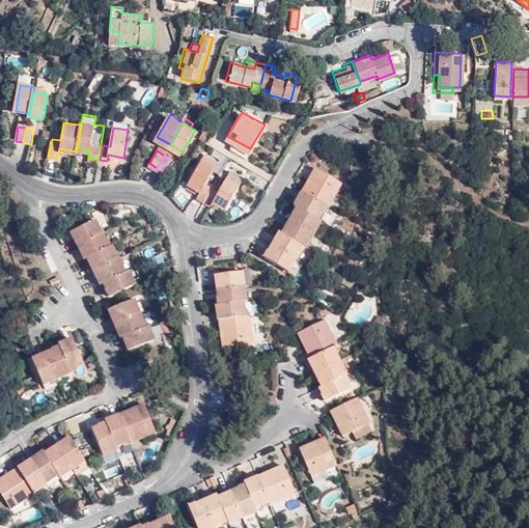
[(196,197),(204,201),(213,187),(204,183),(214,167),(200,159),(187,184),(199,192),(196,197)]
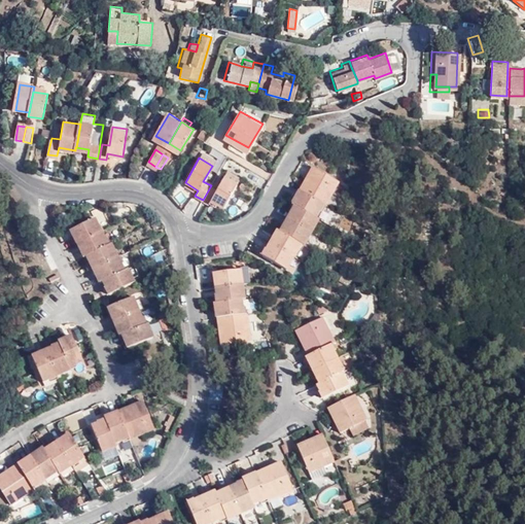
[(298,188),(322,203),(336,178),(312,165),(298,188)]
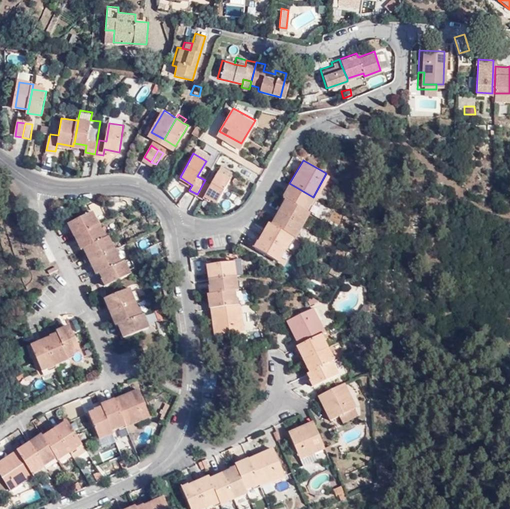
[(205,180),(197,194),(202,197),(204,194),(210,198),(216,201),(229,177),(218,171),(210,184),(205,180)]
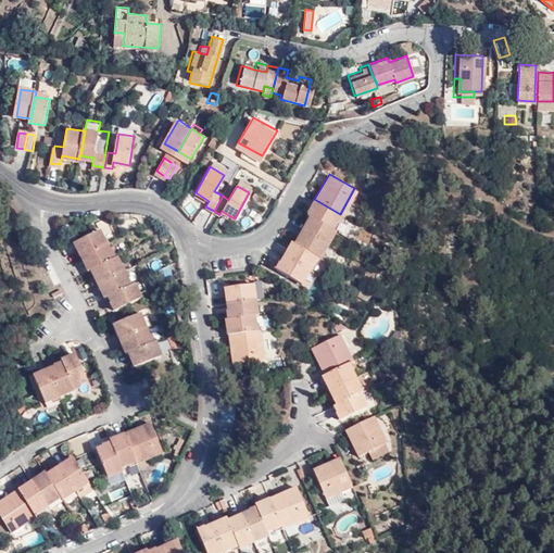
[(309,216),(331,228),(336,221),(340,214),(314,199),(305,214),(309,216)]
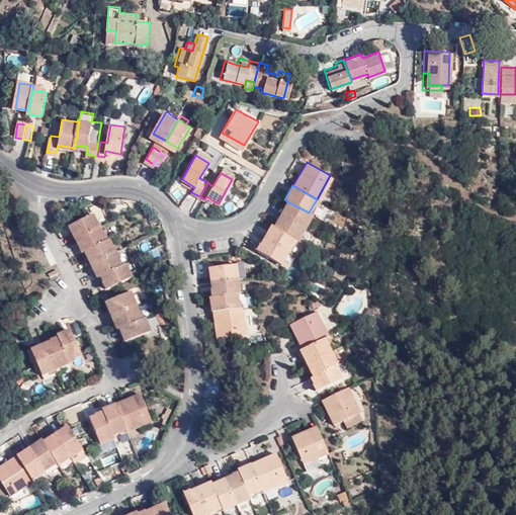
[(280,213),(304,228),(312,215),(309,212),(287,201),(283,207),(280,213)]
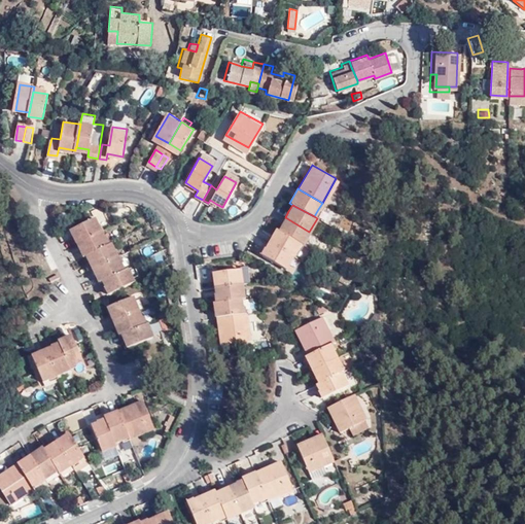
[(302,244),(309,232),(285,217),(282,223),(278,231),(298,242),(302,244)]
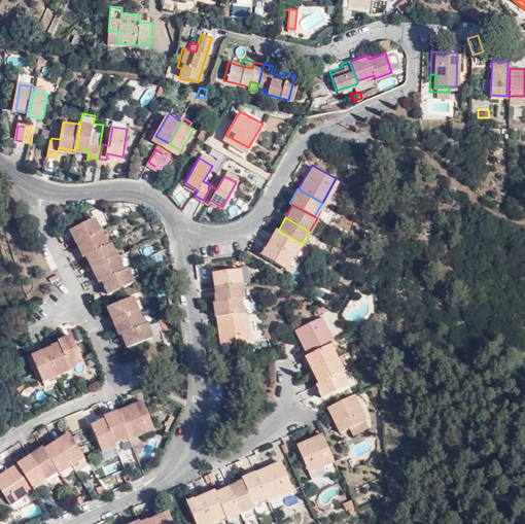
[(75,243),(100,231),(96,220),(71,232),(75,243)]
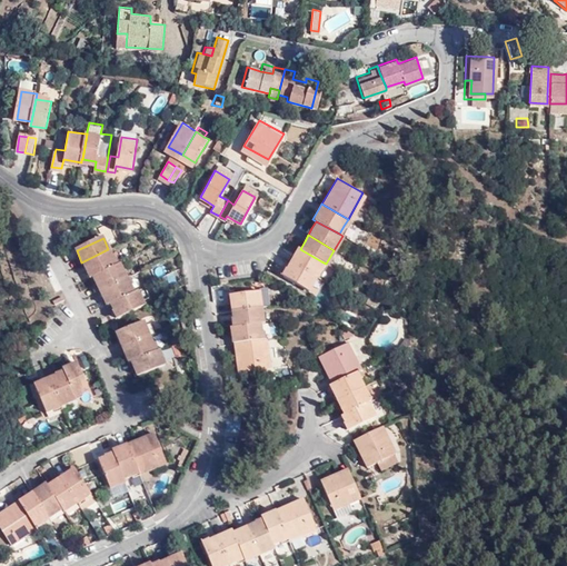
[(289,261),(314,275),(316,270),(321,261),(300,249),(296,246),(288,260),(289,261)]
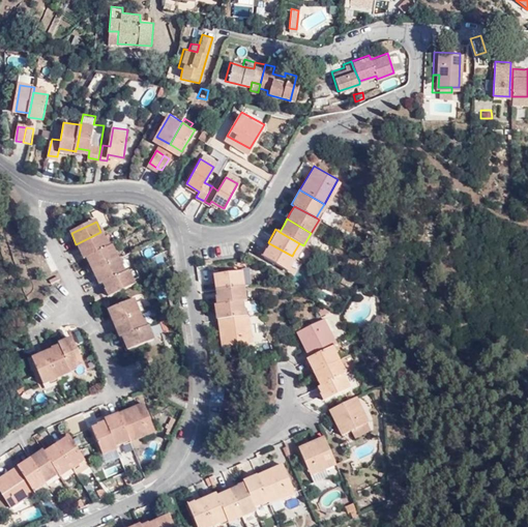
[(104,240),(100,232),(76,244),(83,261),(87,259),(107,249),(104,240)]
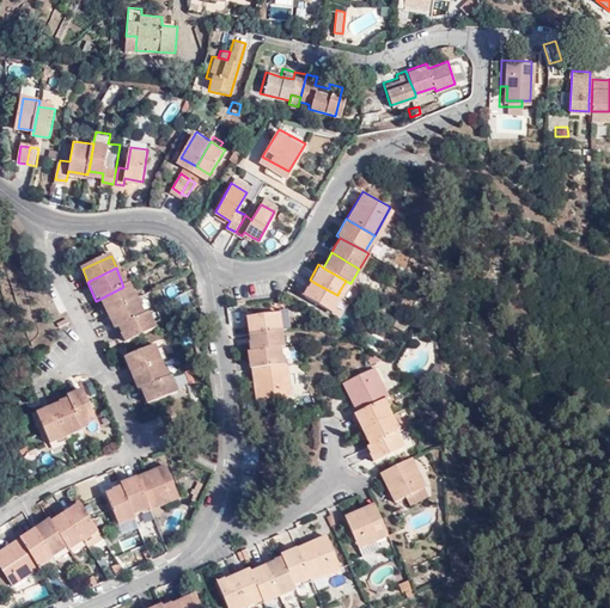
[(126,274),(120,277),(123,287),(129,284),(126,274)]
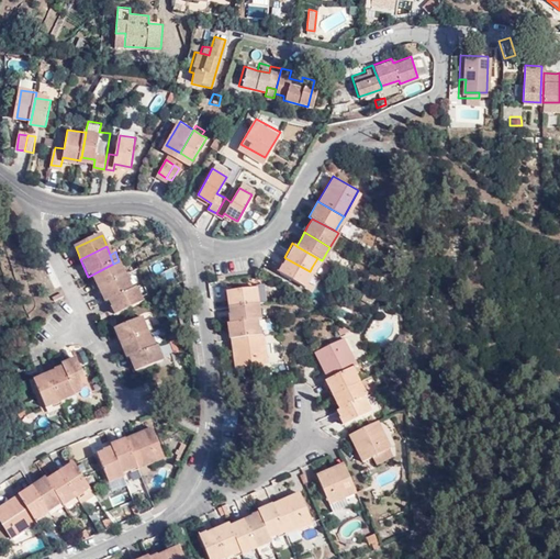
[(303,284),(311,272),(310,271),(286,258),(278,270),(303,284)]
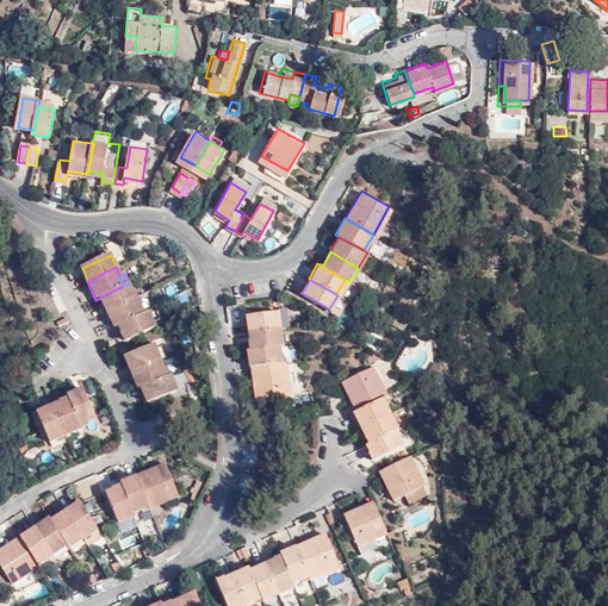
[(343,292),(349,282),(345,280),(339,289),(343,292)]
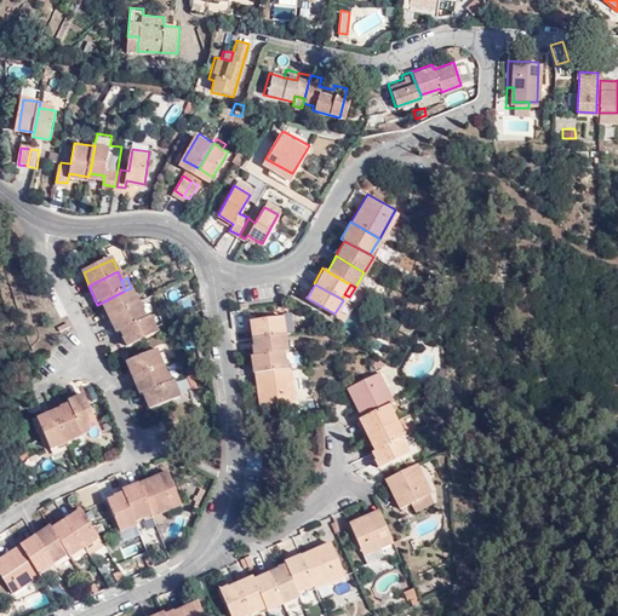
[(137,303),(131,288),(125,291),(102,303),(106,311),(109,317),(137,303)]
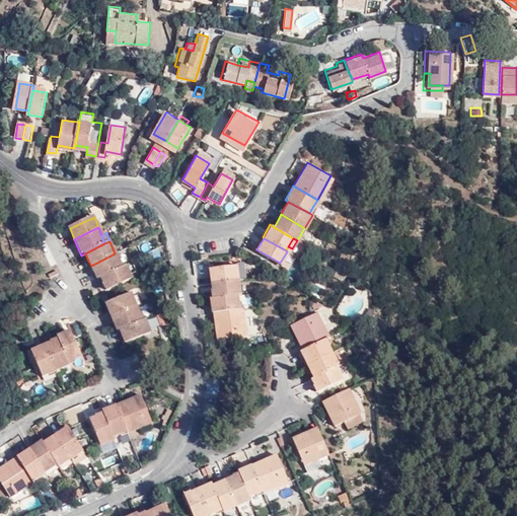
[(118,252),(115,253),(91,266),(96,279),(101,277),(121,267),(118,260),(121,259),(118,252)]
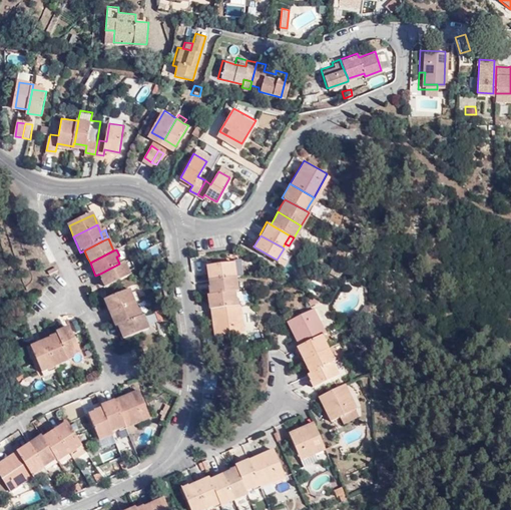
[(208,279),(234,276),(232,261),(206,264),(207,273),(208,279)]
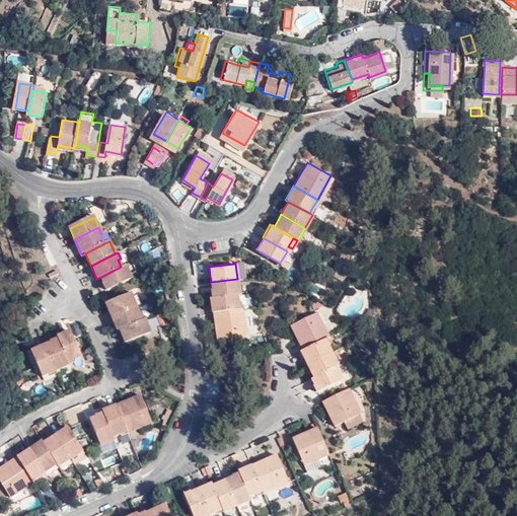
[(125,265),(121,267),(101,277),(104,284),(106,290),(131,278),(125,265)]
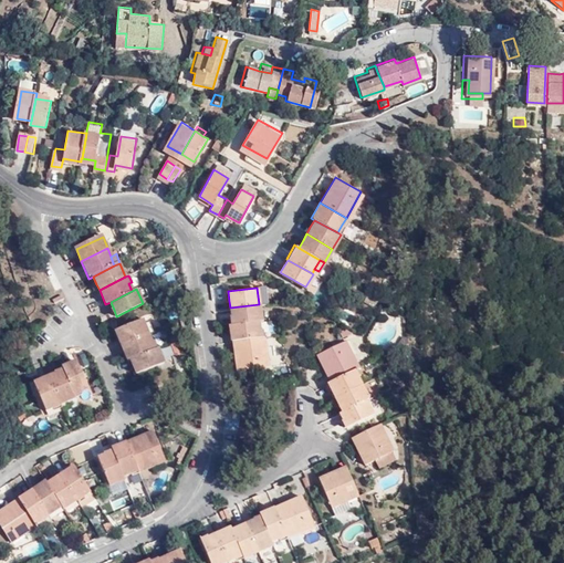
[(258,320),(261,320),(259,304),(230,308),(231,315),(232,323),(258,320)]
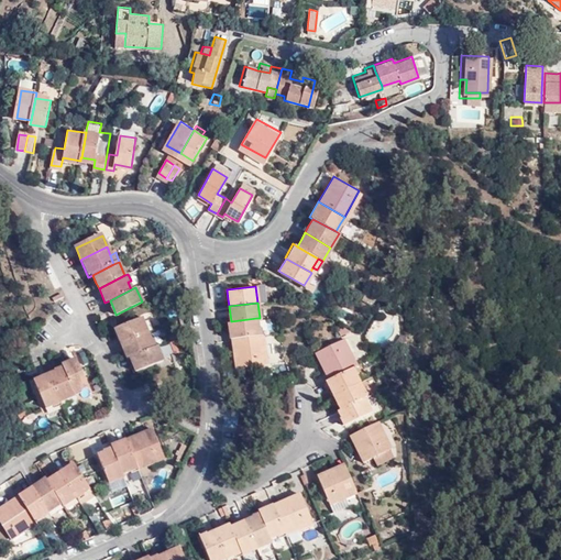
[(121,343),(147,332),(141,316),(113,327),(121,343)]
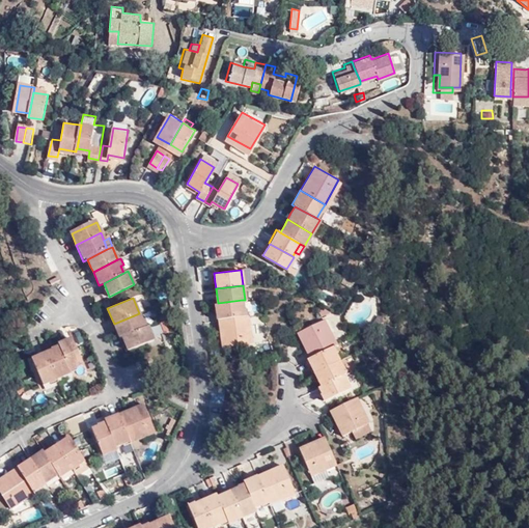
[(214,306),(215,318),(219,318),(244,315),(243,307),(242,302),(214,306)]
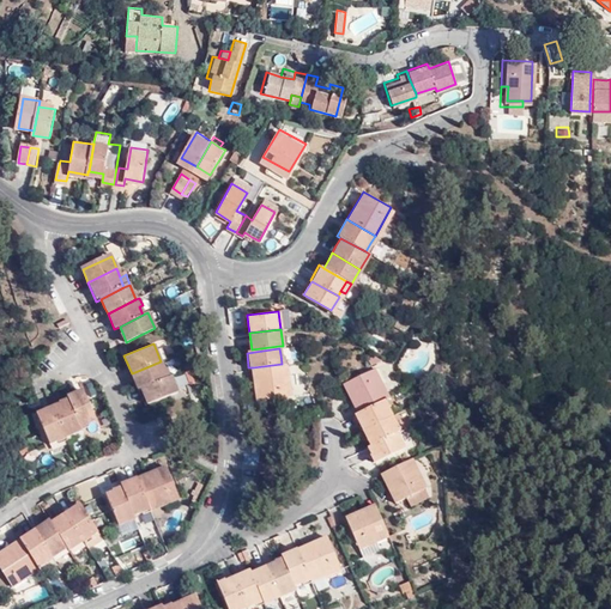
[(161,361),(132,373),(137,387),(141,384),(167,373),(161,361)]
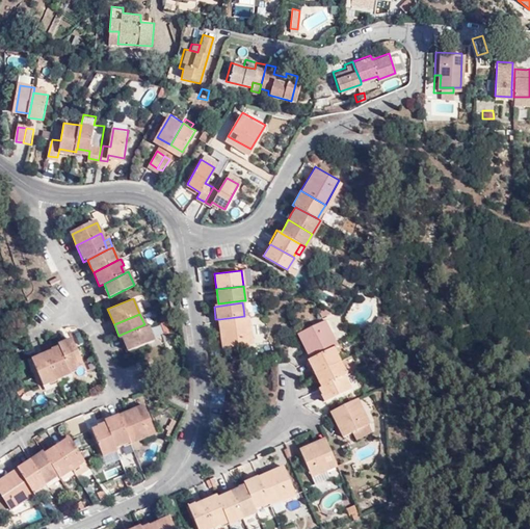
[(252,343),(248,317),(219,321),(223,347),(252,343)]
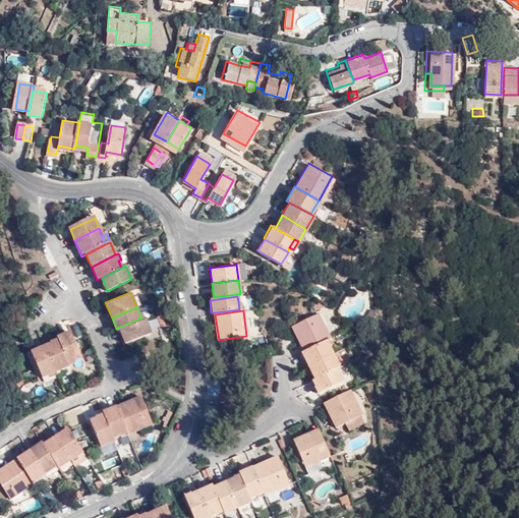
[(312,313),(320,327),(324,325),(316,311),(312,313)]
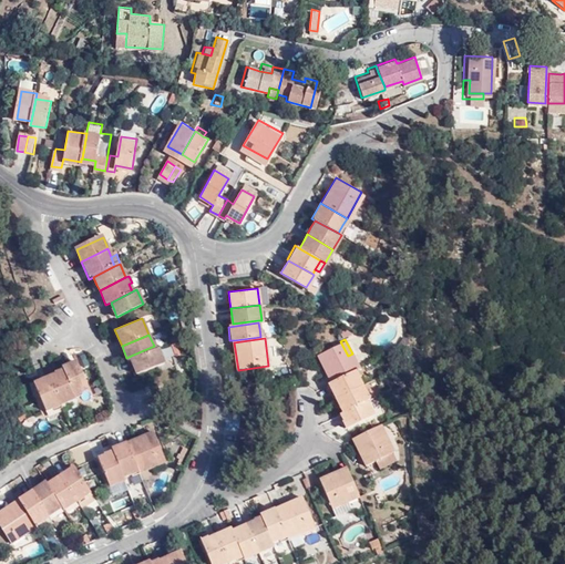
[(353,369),(359,367),(352,354),(348,356),(340,341),(317,354),(330,381),(353,369)]
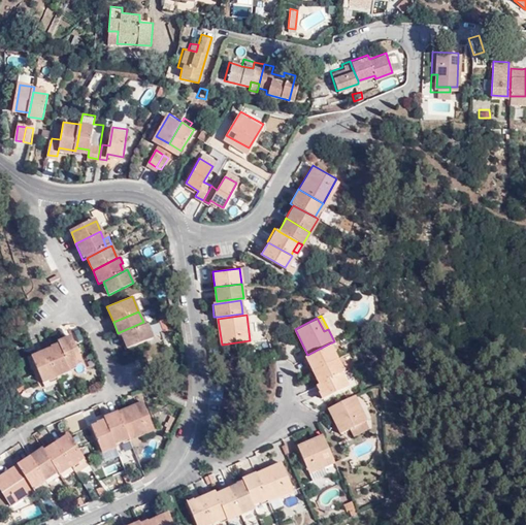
[(122,331),(124,334),(149,324),(148,320),(143,322),(122,331)]
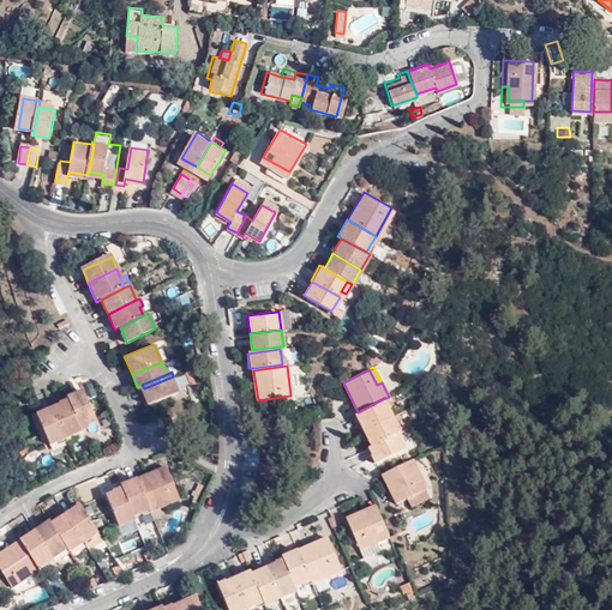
[(179,390),(173,376),(144,388),(149,402),(179,390)]
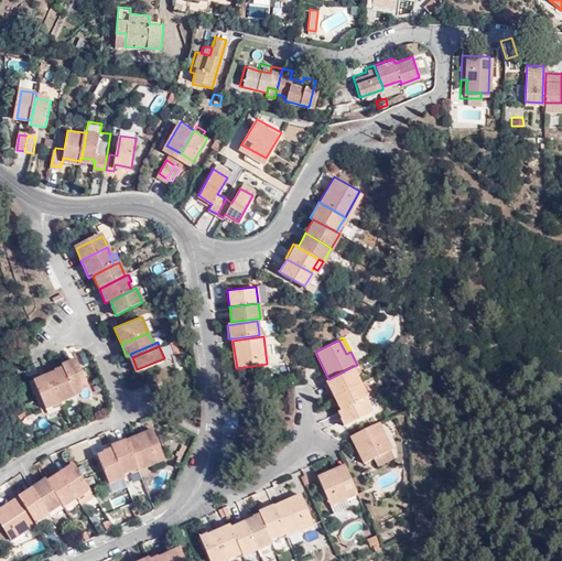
[(76,360),(64,366),(66,369),(75,394),(82,391),(88,389),(76,360)]
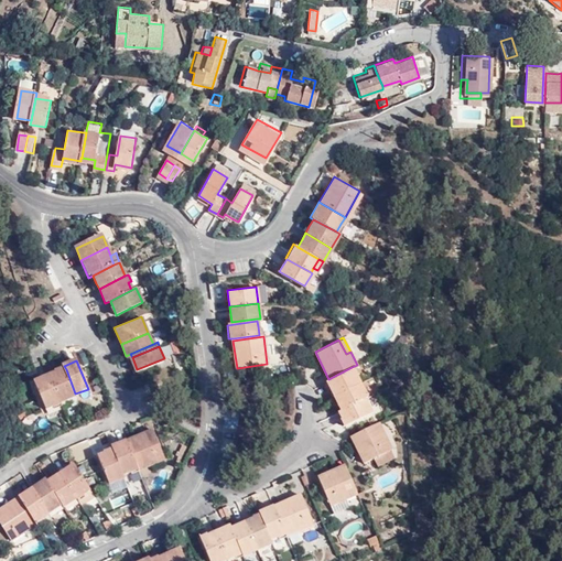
[(352,367),(355,375),(360,371),(357,365),(352,367)]
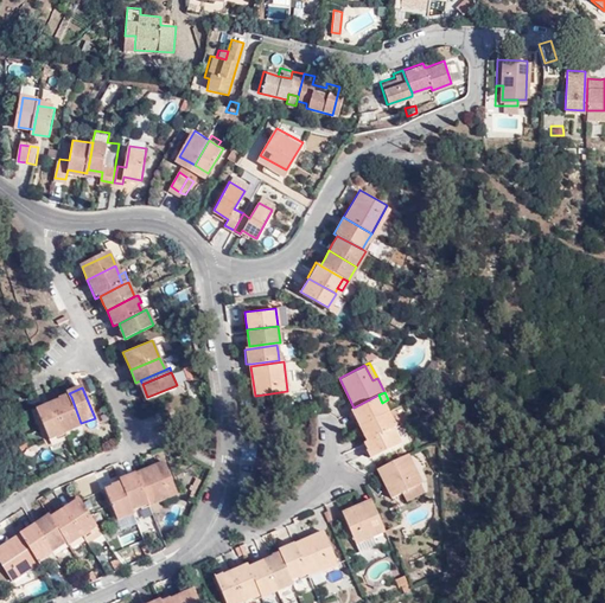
[(358,424),(387,410),(382,403),(379,395),(354,408),(350,409),(358,424)]
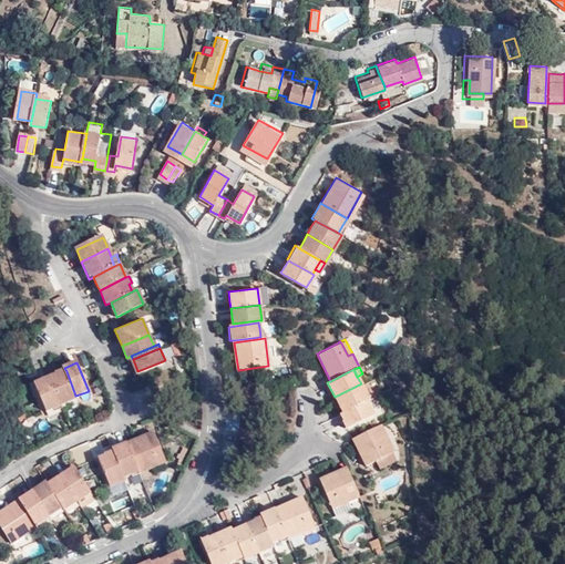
[(62,406),(78,399),(75,396),(67,371),(57,376),(51,378),(62,406)]
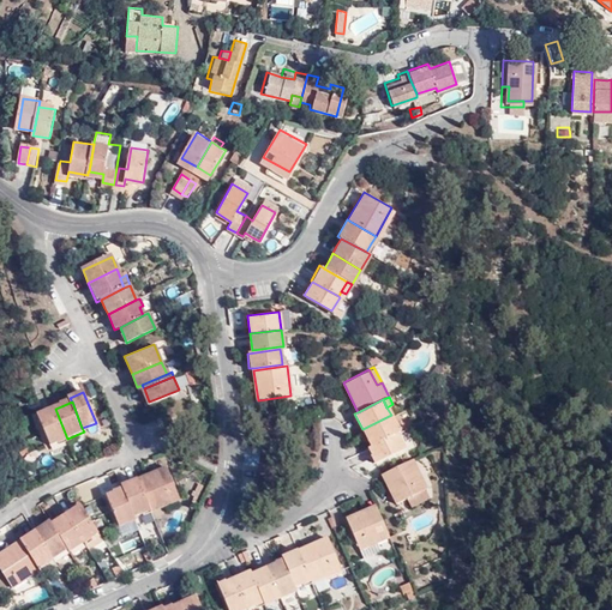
[(51,447),(59,444),(67,439),(55,409),(37,417),(51,447)]
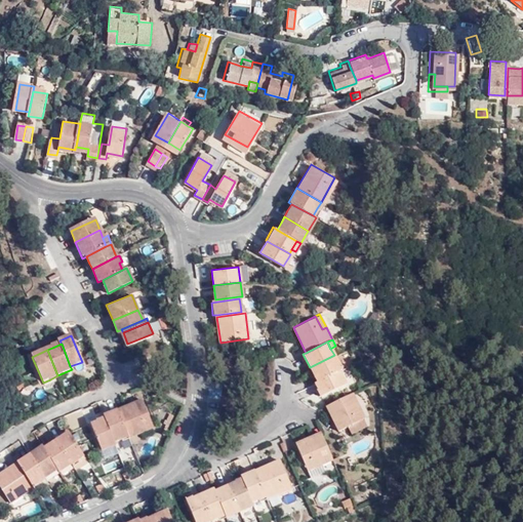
[(334,355),(310,367),(311,370),(329,361),(335,358),(334,355)]
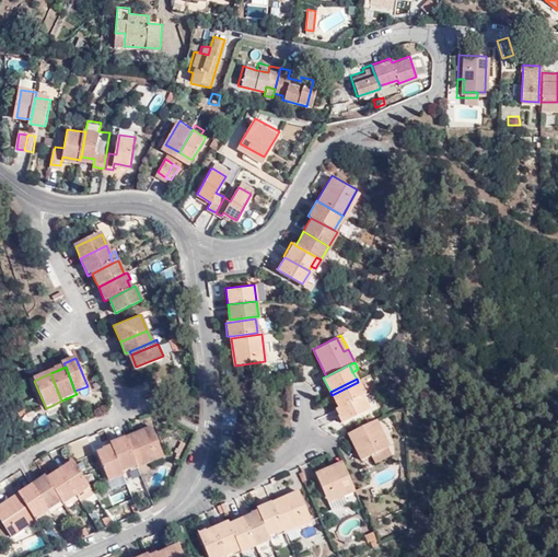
[(361,394),(363,394),(358,382),(351,385),(332,395),(338,406),(361,394)]
